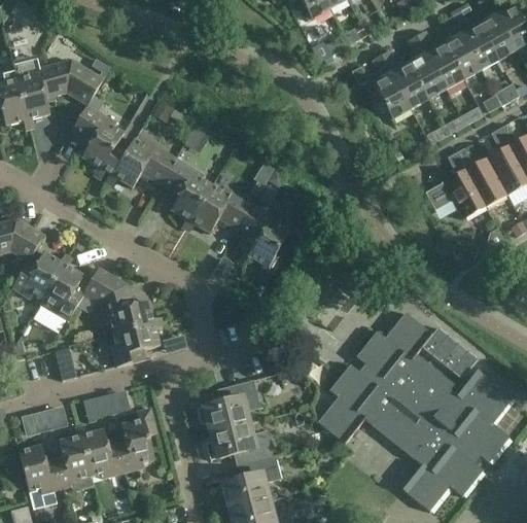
[(20,1),(19,0),(3,0),(0,4),(0,9),(3,22),(20,1)]
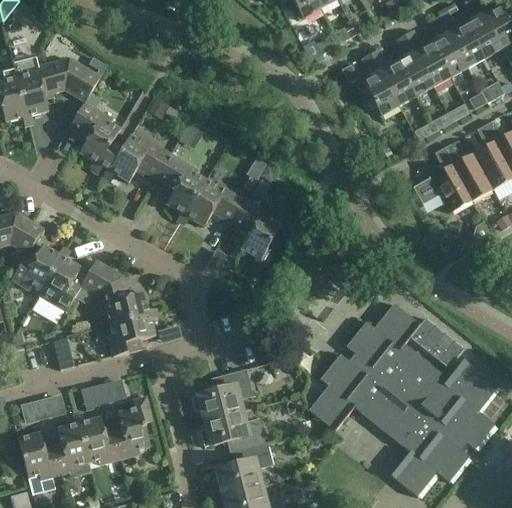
[(291,0),(302,18),(319,8),(314,0),(291,0)]
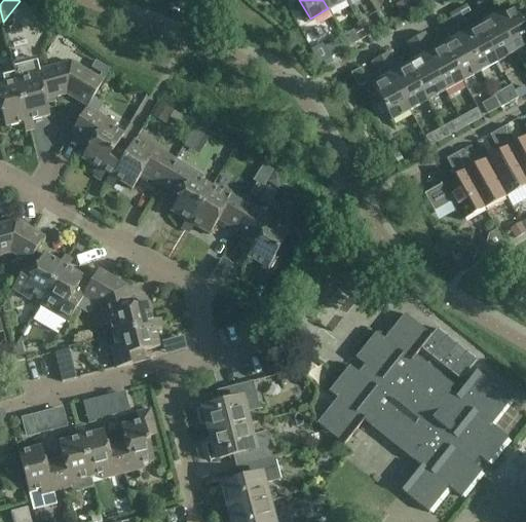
[(323,0),(328,8),(342,0),(323,0)]
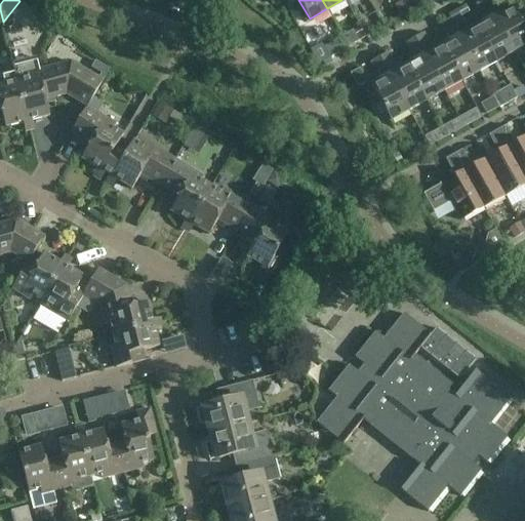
[(413,0),(398,9),(401,14),(418,5),(416,0),(413,0)]
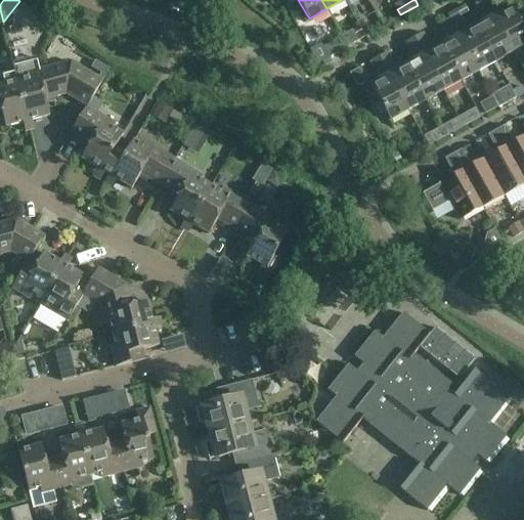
[(476,23),(496,58),(514,49),(493,13),(486,0),(477,0),(475,1),(484,18),(476,23)]
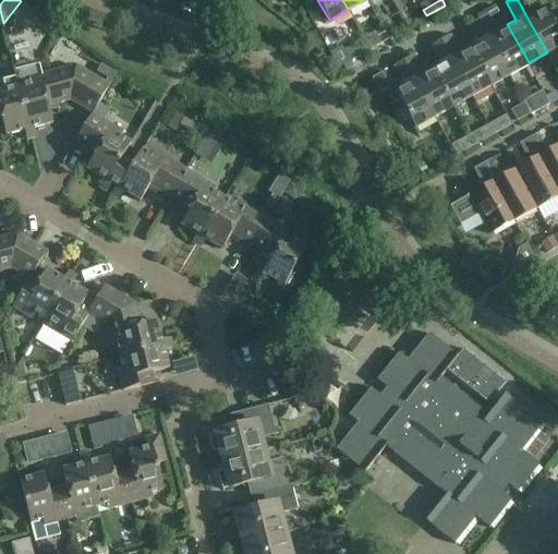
[(518,0),(525,14),(547,52),(557,46),(557,27),(544,3),(535,9),(530,0),(518,0)]
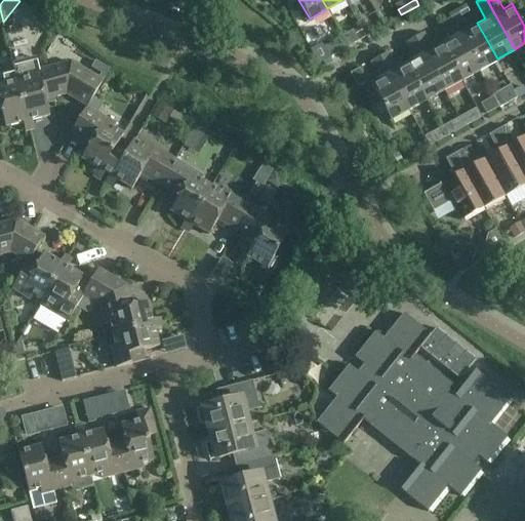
[(497,58),(477,23),(469,28),(458,10),(450,15),(459,32),(480,68),(497,58)]
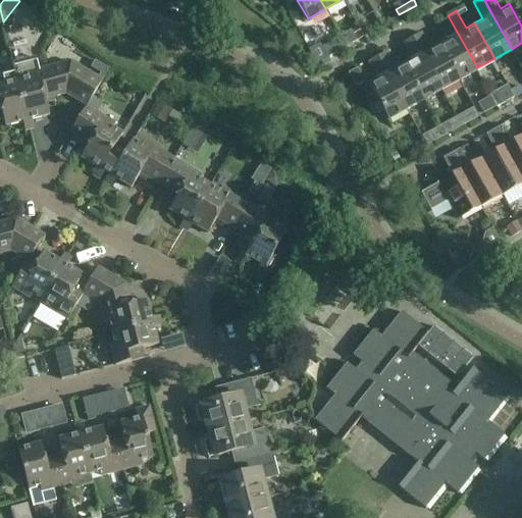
[(439,42),(459,78),(477,67),(457,32),(448,15),(437,20),(448,37),(439,42)]
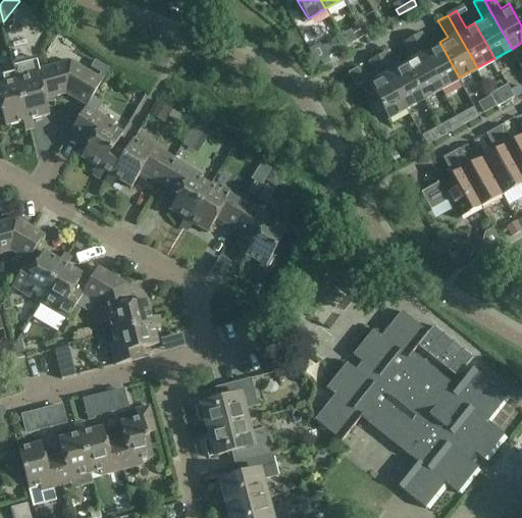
[(338,34),(345,45),(358,38),(352,27),(338,34)]
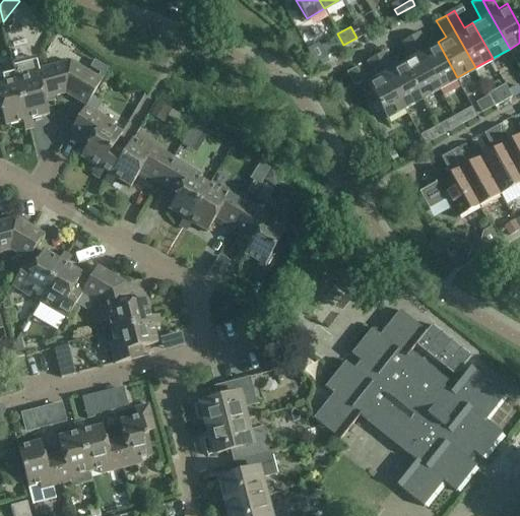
[(457,77),(438,42),(429,47),(418,29),(409,35),(441,86),(457,77)]
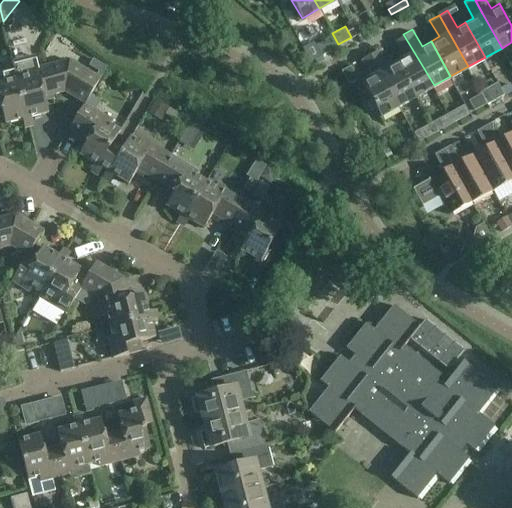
[(338,44),(332,33),(316,43),(322,53),(338,44)]
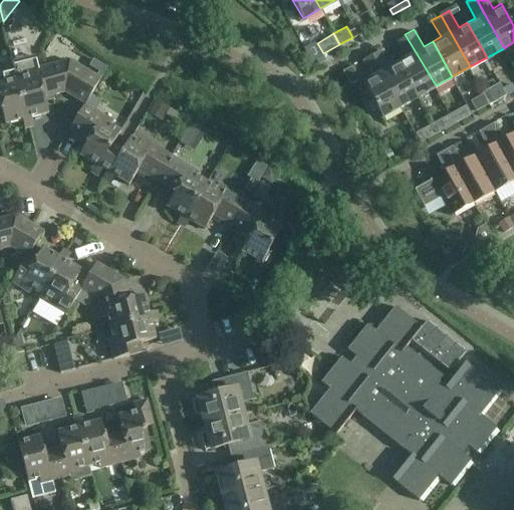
[(398,60),(418,95),(436,85),(405,34),(397,38),(406,56),(398,60)]
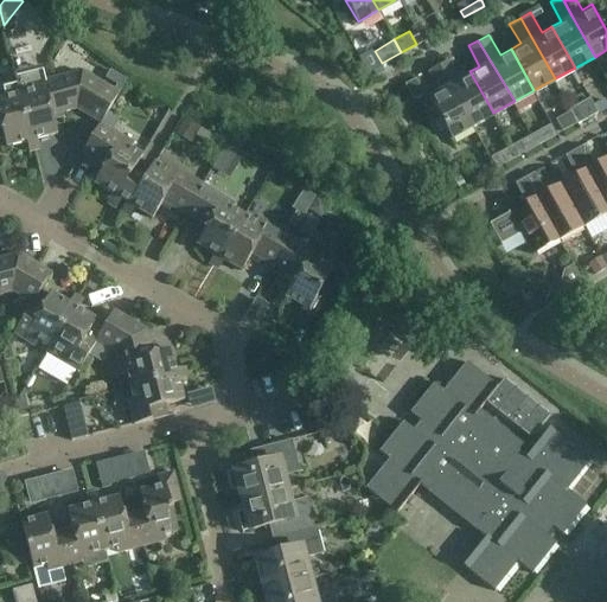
[(493,113),(470,71),(460,76),(448,57),(438,63),(472,123),(493,113)]
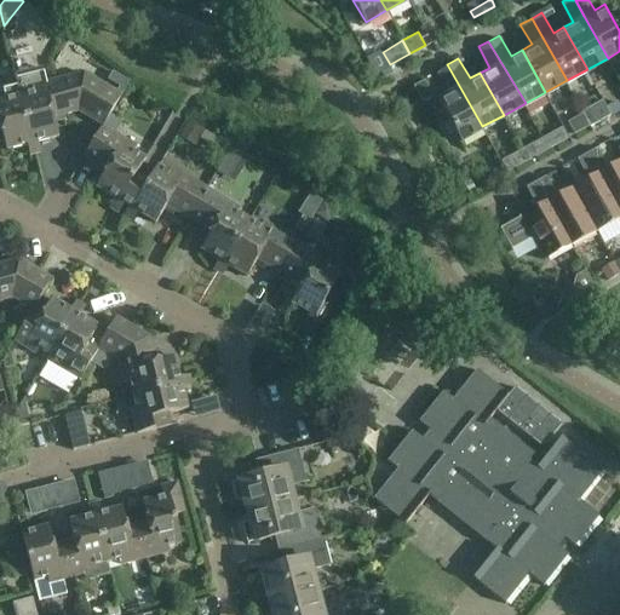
[(16,70),(18,82),(32,139),(56,133),(52,115),(61,111),(62,114),(79,109),(102,122),(109,110),(112,110),(124,91),(85,68),(53,76),(46,79),(42,63),(16,70)]
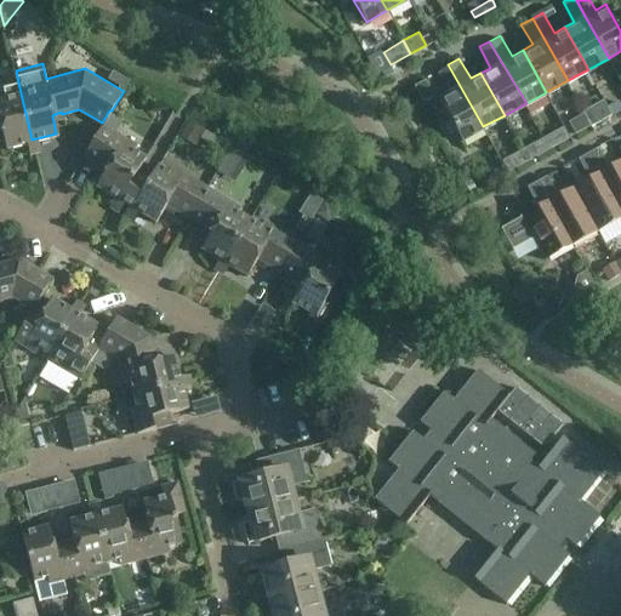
[(461,138),(483,126),(448,64),(437,70),(448,91),(437,97),(461,138)]
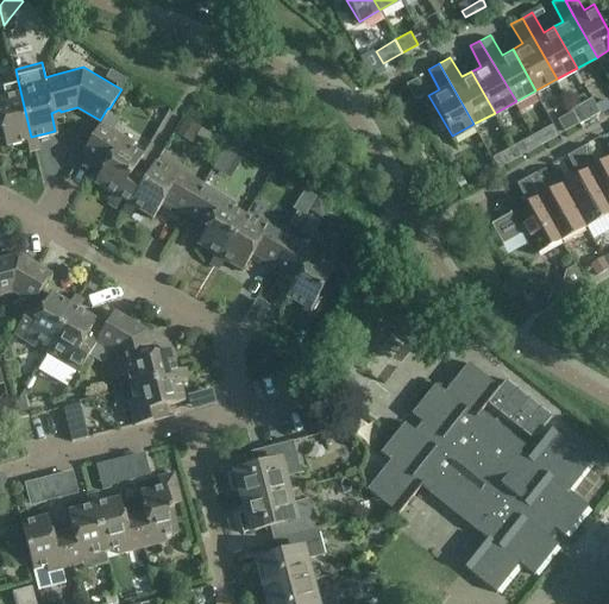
[(415,98),(426,92),(416,76),(406,82),(415,98)]
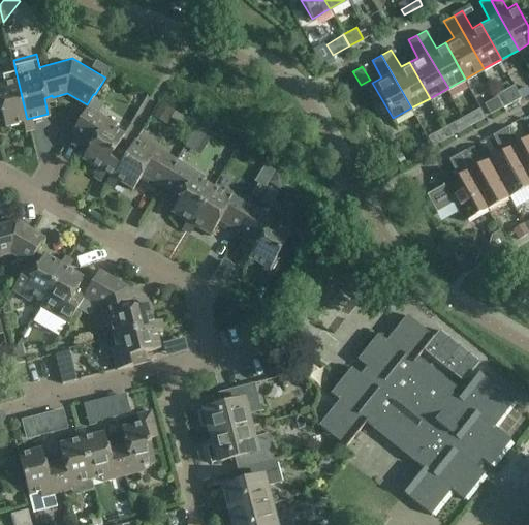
[(5,75),(0,76),(0,109),(4,125),(27,119),(16,70),(4,73),(5,75)]
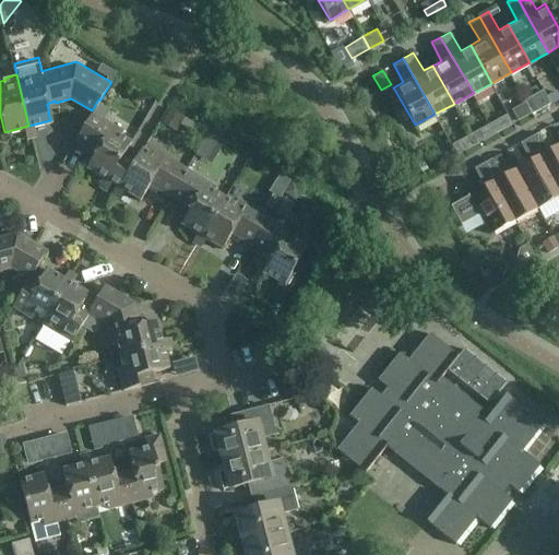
[(531,111),(550,102),(546,94),(543,89),(524,98),(524,101),(531,111)]
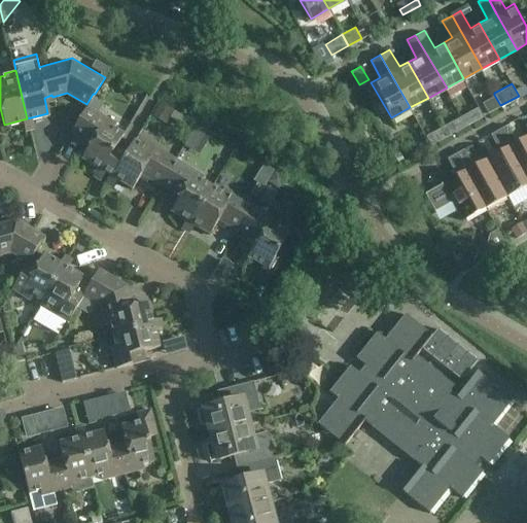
[(105,170),(112,174),(126,152),(114,146),(123,132),(113,127),(116,121),(98,111),(105,100),(95,94),(93,94),(86,104),(70,131),(90,143),(81,157),(105,170)]
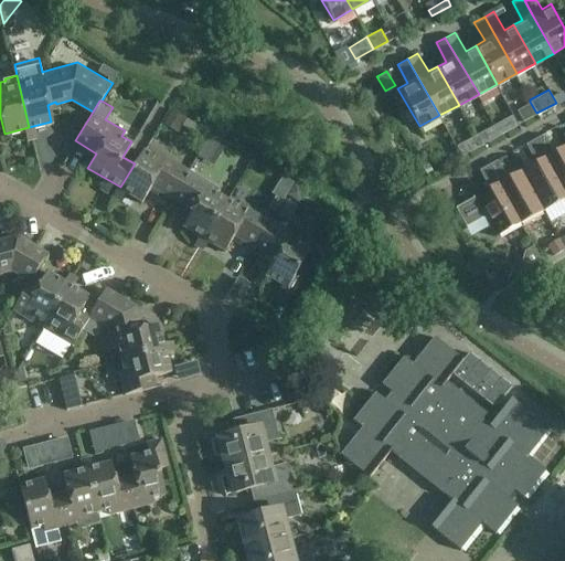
[(530,102),(518,108),(523,119),(536,113),(530,102)]
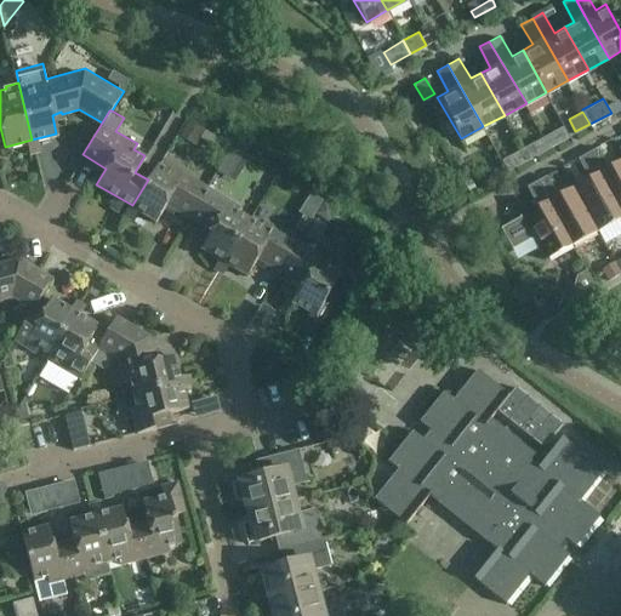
[(545,135),(551,146),(569,136),(563,125),(545,135)]
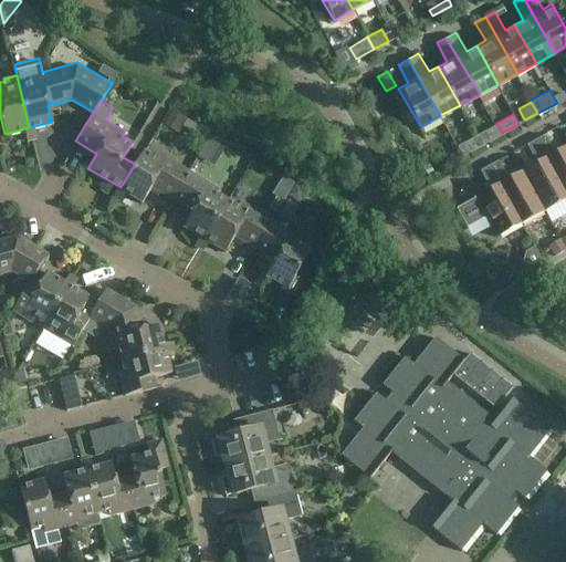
[(502,133),(496,123),(477,134),(482,144),(502,133)]
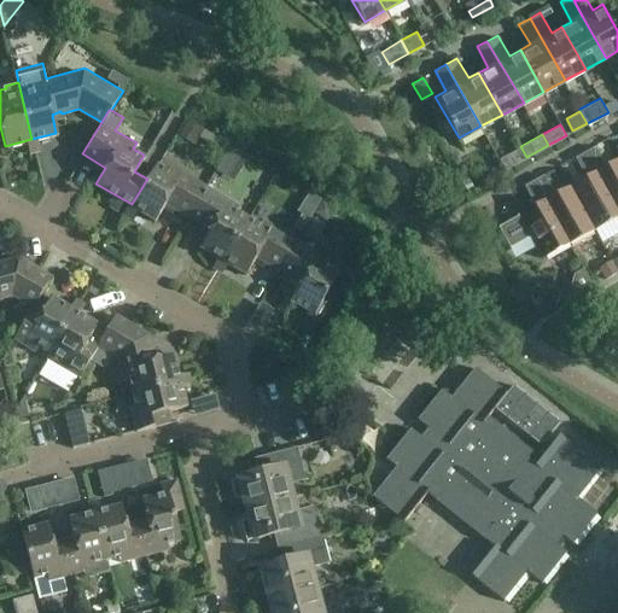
[(586,151),(617,209),(617,158),(606,165),(595,145),(586,151)]
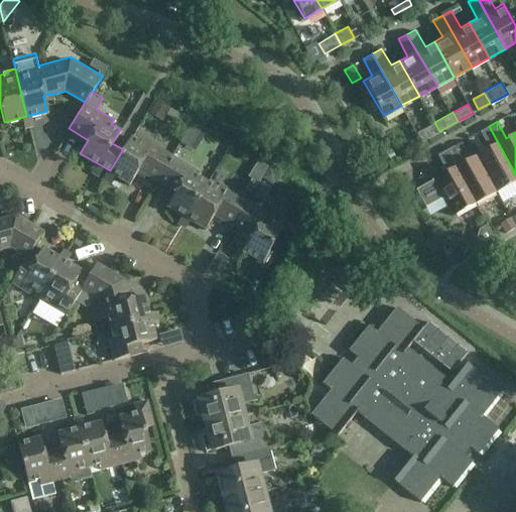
[(439,131),(434,122),(417,131),(422,140),(439,131)]
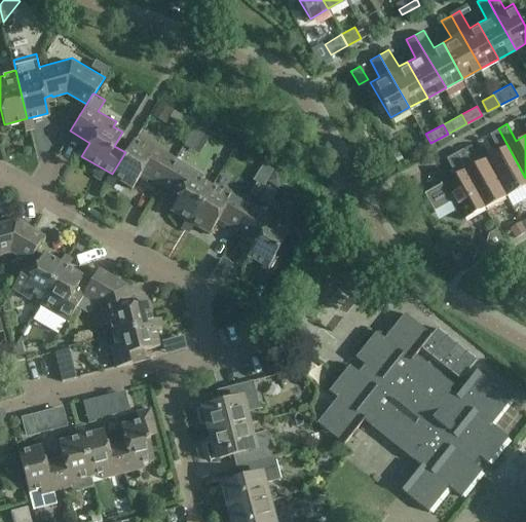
[(486,157),(506,193),(525,182),(525,178),(498,128),(490,133),(499,150),(486,157)]
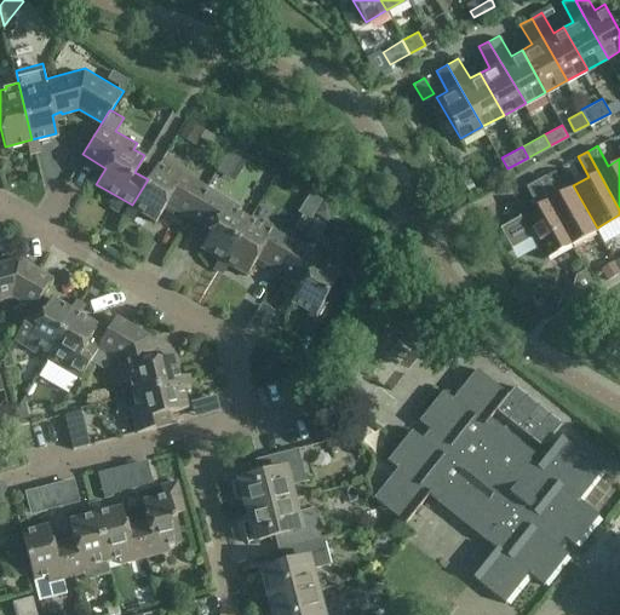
[(166,202),(188,216),(206,185),(171,164),(167,170),(158,164),(148,179),(132,205),(156,219),(166,202)]
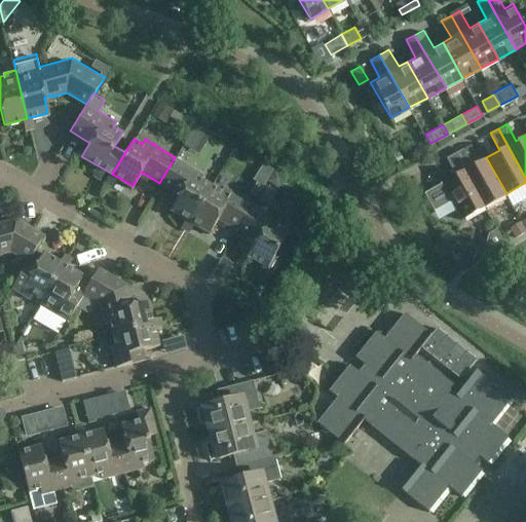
[(455,152),(485,206),(506,193),(486,157),(473,164),(463,147),(455,152)]
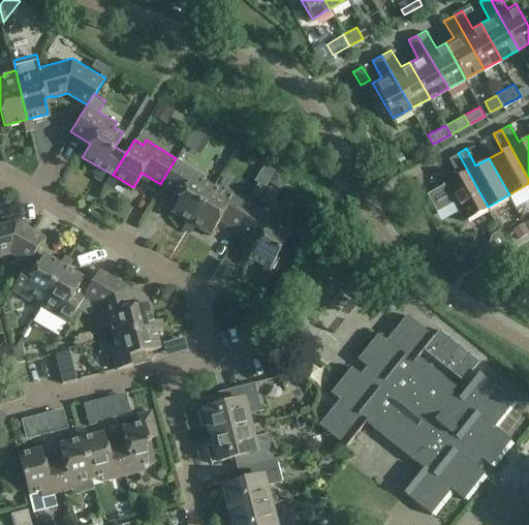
[(488,207),(458,153),(448,158),(459,175),(427,192),(436,211),(455,201),(465,219),(488,207)]
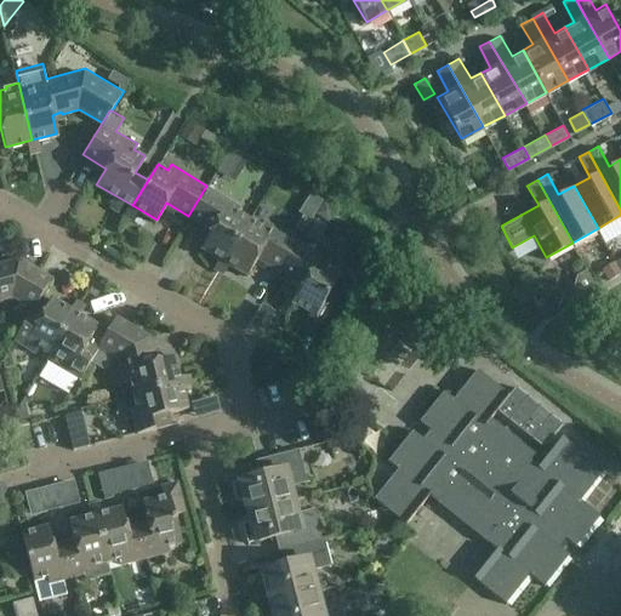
[(201,246),(223,260),(249,217),(235,210),(239,205),(206,186),(188,216),(211,229),(201,246)]
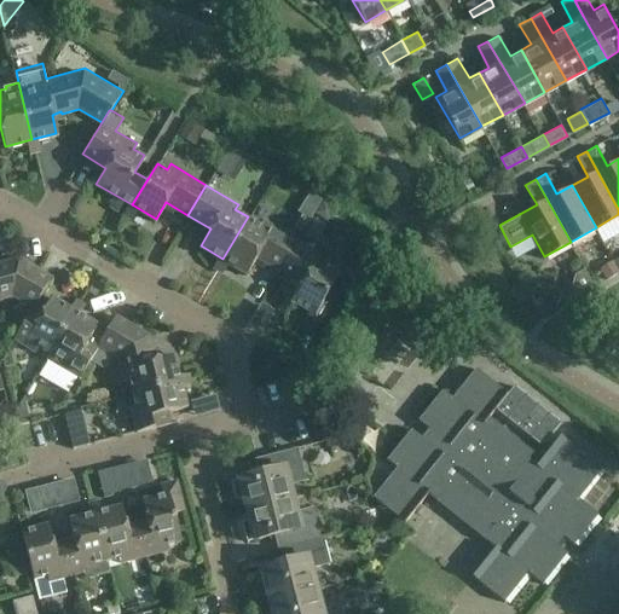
[(330,258),(302,241),(305,237),(307,238),(323,212),(316,208),(298,238),(296,237),(278,268),(301,282),(290,299),(307,310),(302,318),(318,326),(333,301),(323,295),(339,268),(328,262),(330,258)]
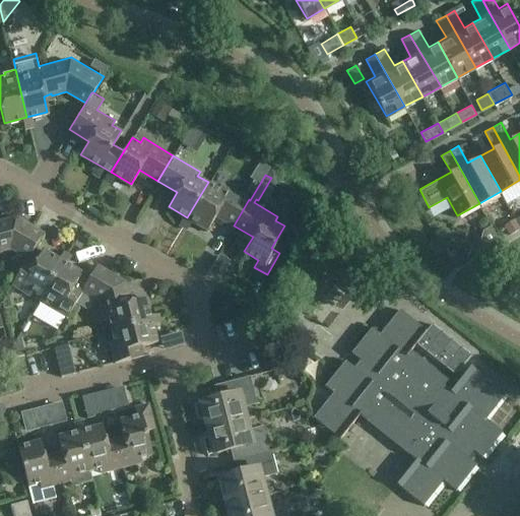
[(260,183),(254,179),(248,189),(254,193),(260,183)]
